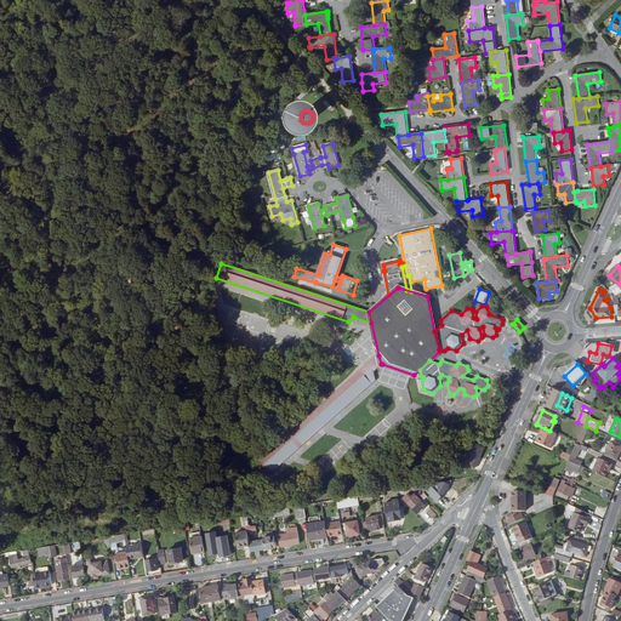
[(550,431),(545,428),(540,438),(539,437),(536,442),(550,448),(557,434),(550,431)]
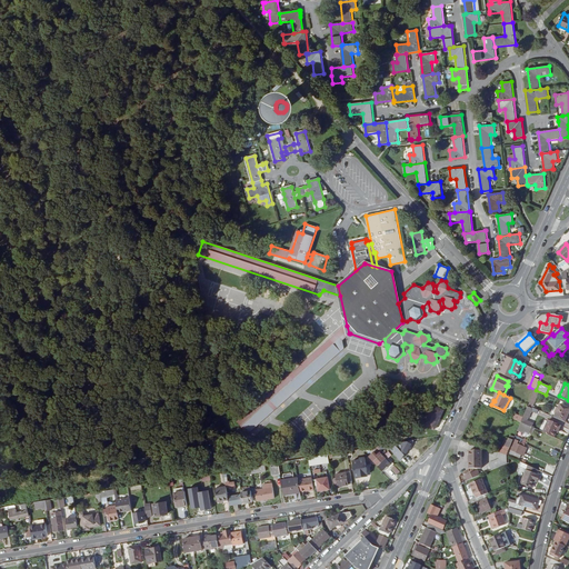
[(443,410),(431,405),(426,417),(438,422),(443,410)]
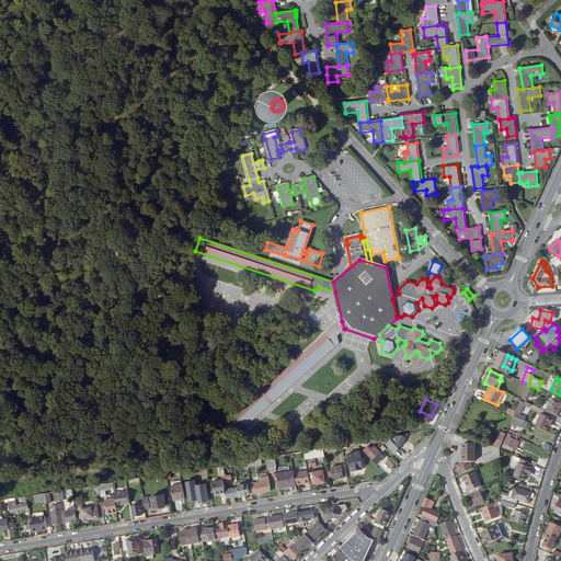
[(547,412),(557,416),(560,407),(560,402),(552,399),(547,412)]
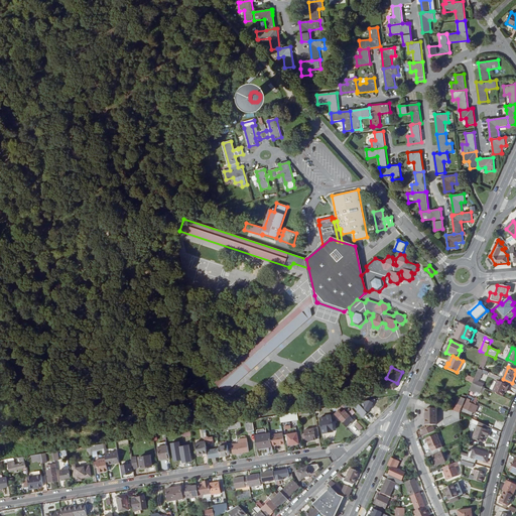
[(479,369),(473,383),(483,388),(484,384),(478,382),(479,380),(482,373),(487,375),(489,372),(483,370),(483,371),(479,369)]
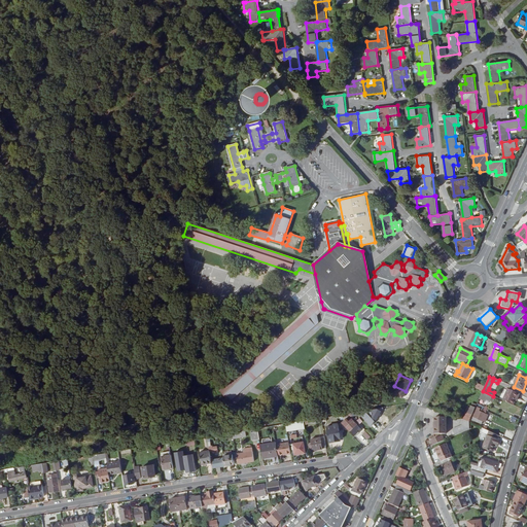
[(517,397),(518,398),(519,394),(508,389),(503,400),(513,406),(517,397)]
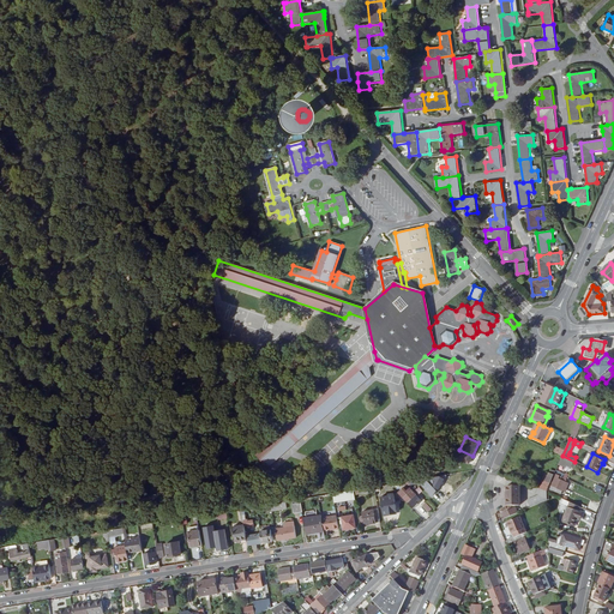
[(563,456),(560,462),(559,464),(565,467),(565,465),(571,468),(575,462),(563,456)]
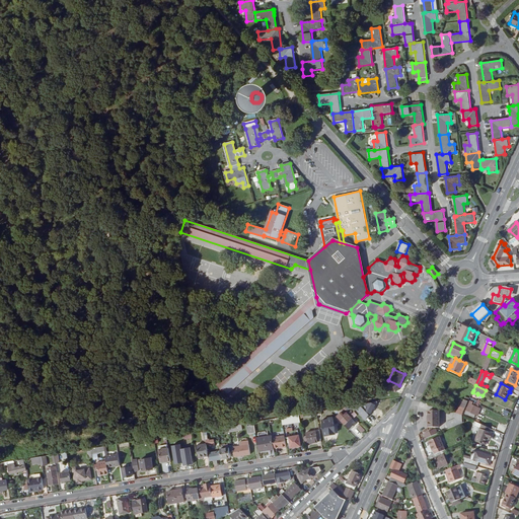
[(462,416),(463,414),(463,413),(469,400),(469,399),(465,397),(464,400),(462,399),(456,414),(462,416)]
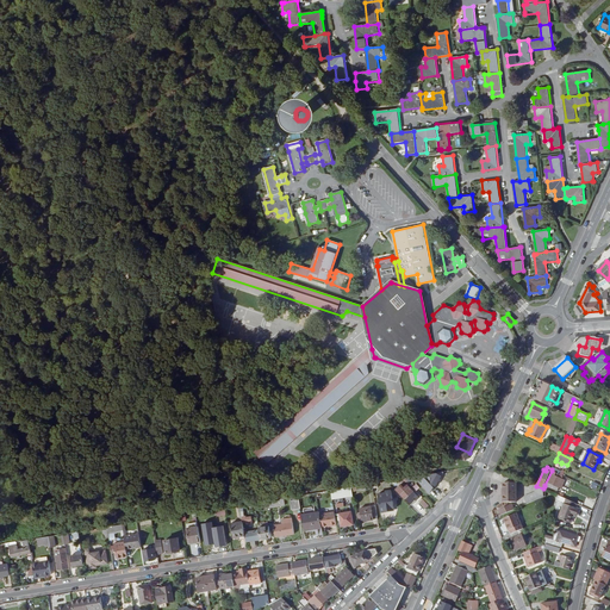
[(555,472),(552,471),(545,485),(558,491),(559,487),(562,479),(554,475),(555,472)]
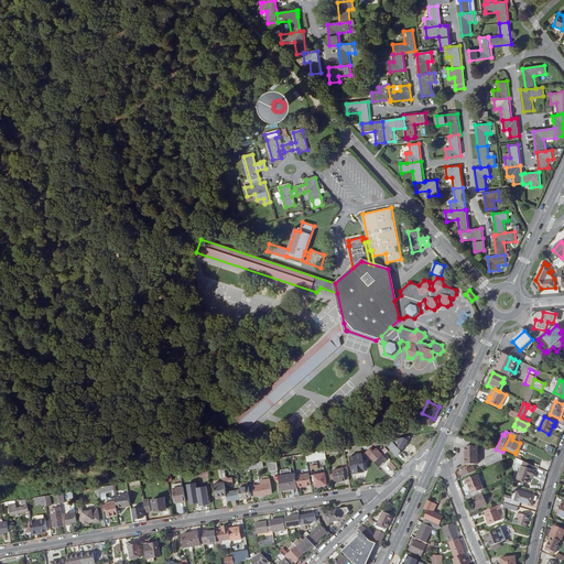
[(384,441),(389,446),(398,456),(401,451),(402,452),(408,441),(398,438),(391,440),(384,441)]
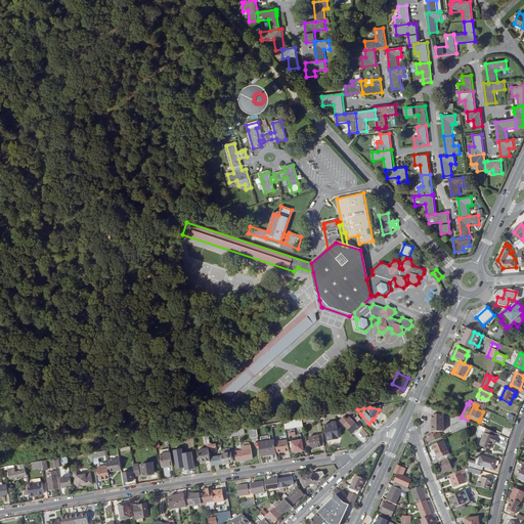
[(443,432),(443,416),(432,416),(432,432),(443,432)]
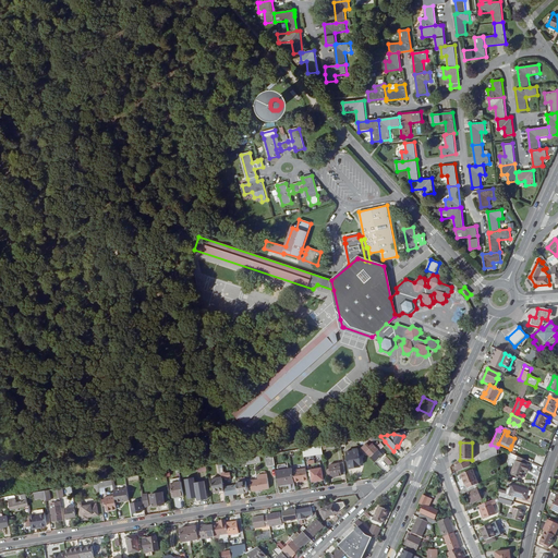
[(367,444),(363,448),(371,456),(378,449),(373,444),(370,447),(367,444)]
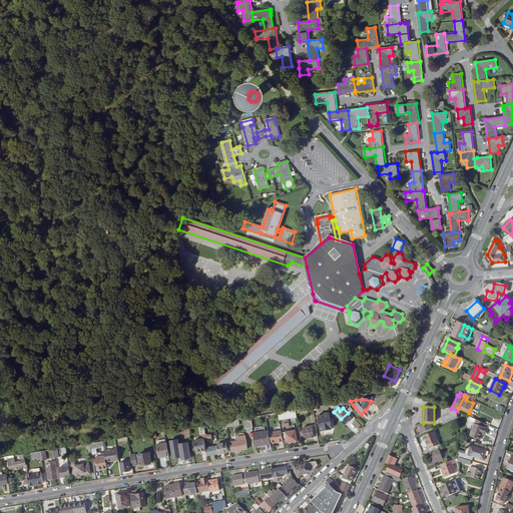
[(296,410),(279,413),(280,420),(282,420),(282,424),(298,421),(296,410)]
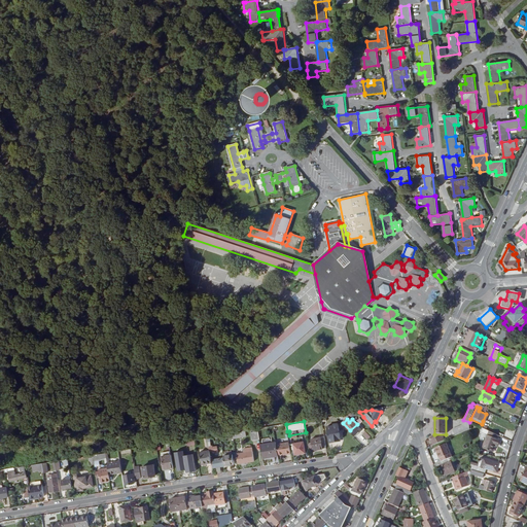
[(347,429),(341,423),(332,425),(334,426),(327,427),(330,442),(341,441),(339,430),(347,429)]
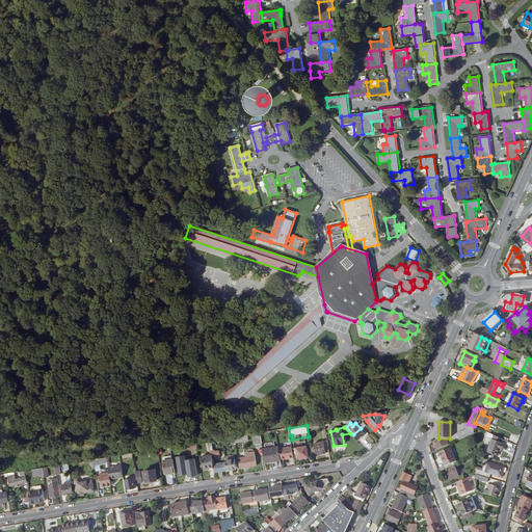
[(461,440),(474,434),(474,427),(458,433),(461,440)]
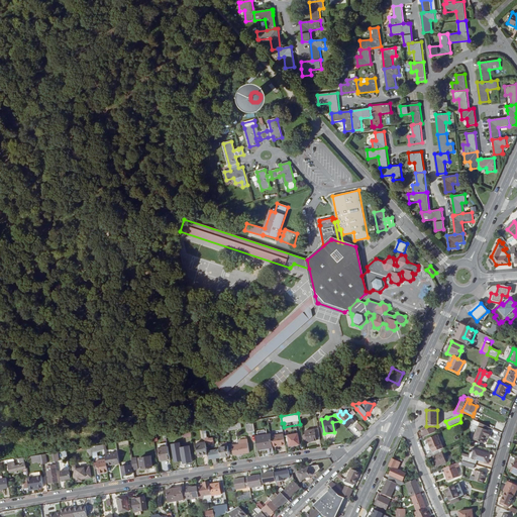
[(254,430),(253,423),(246,425),(247,432),(254,430)]
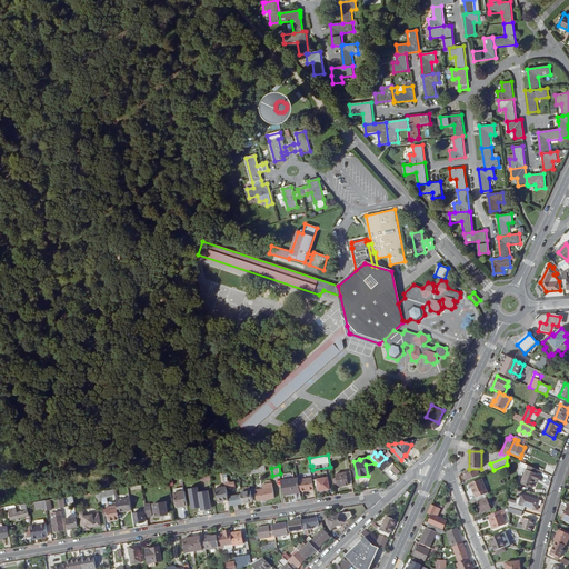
[(537,475),(538,470),(528,466),(521,483),(532,488),(535,481),(538,482),(540,476),(537,475)]
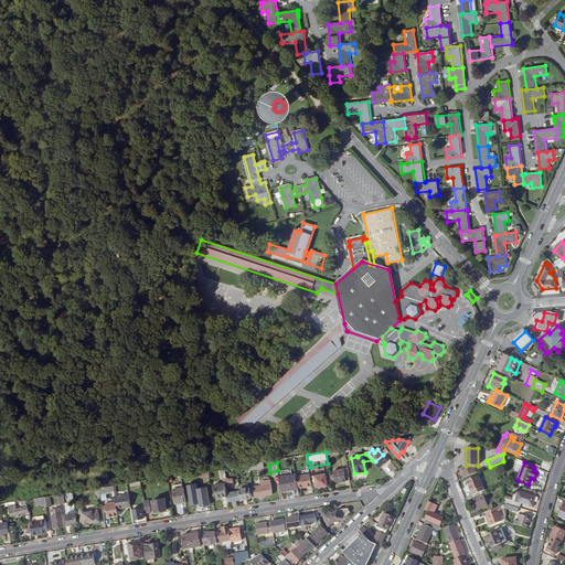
[(464,478),(477,472),(475,468),(461,473),(464,478)]
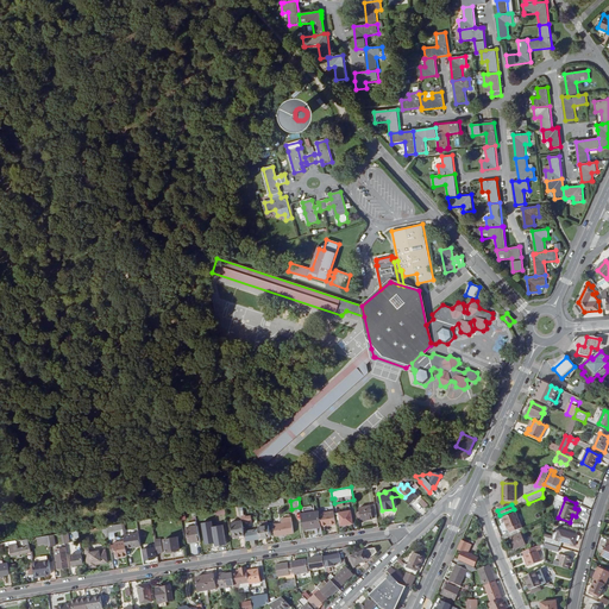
[(377,518),(375,506),(360,508),(363,520),(377,518)]
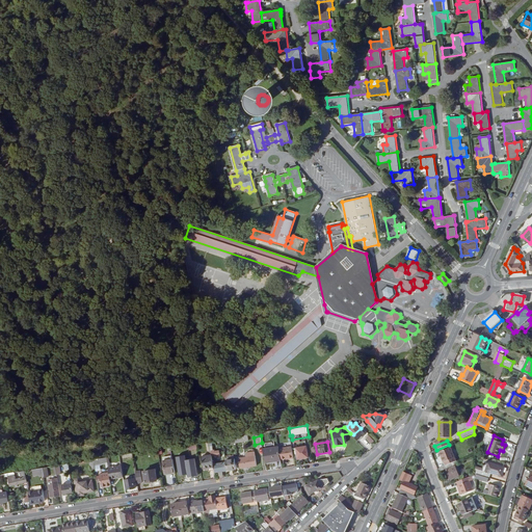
[(213,446),(210,446),(212,455),(212,458),(220,456),(220,455),(223,454),(223,450),(215,451),(215,450),(213,450),(213,446)]
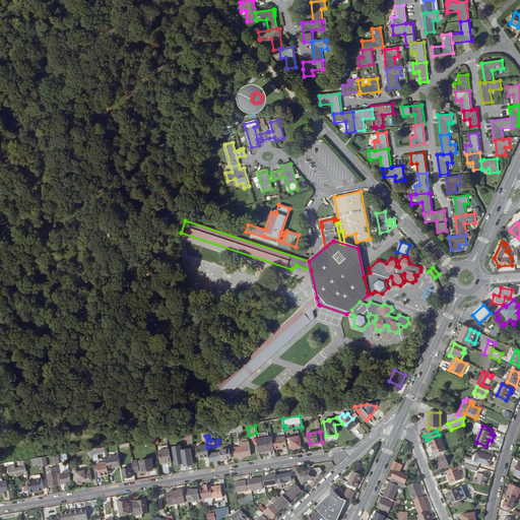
[(272,437),(257,439),(259,452),(274,450),(274,449),(273,439),(272,437)]
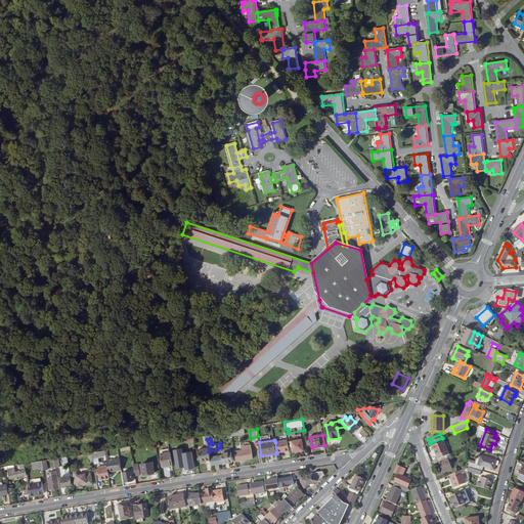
[(276,452),(289,450),(288,440),(275,442),(276,452)]
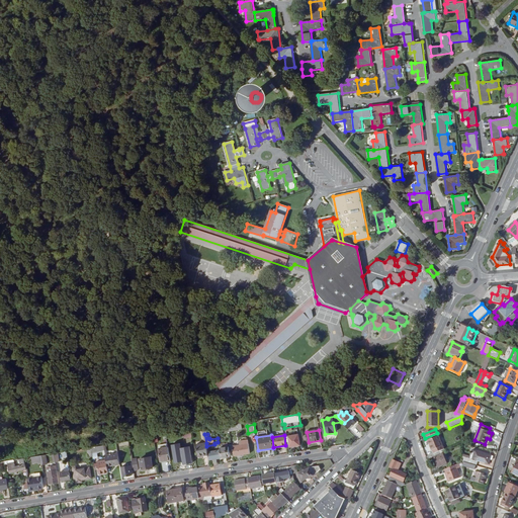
[(298,435),(288,436),(290,446),(300,445),(298,435)]
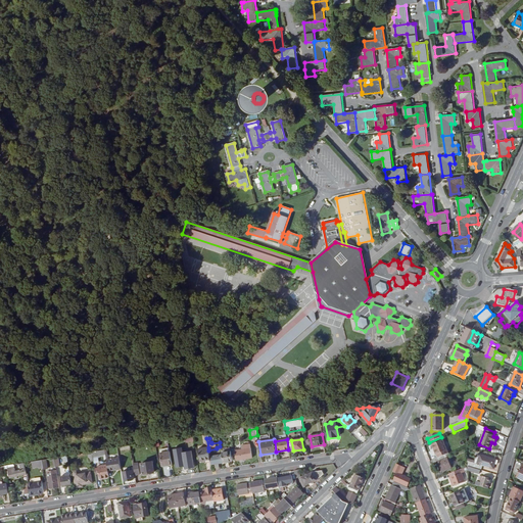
[(447,455),(443,443),(433,448),(436,456),(437,455),(438,458),(447,455)]
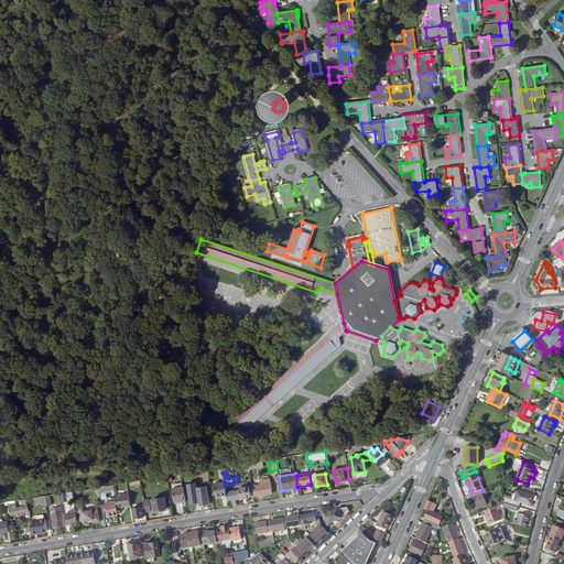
[(261,485),(253,486),(255,497),(268,495),(266,479),(260,480),(261,485)]
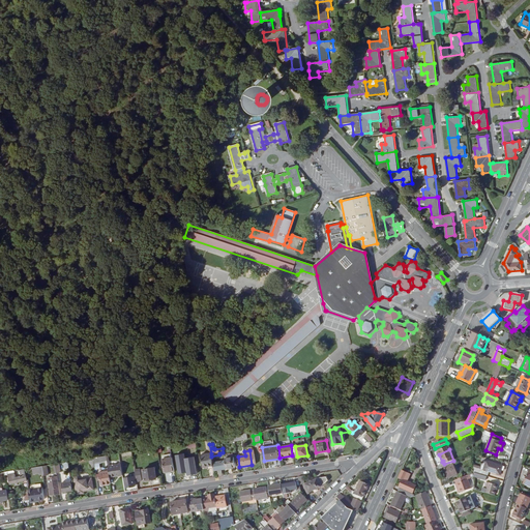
[(193,452),(184,453),(186,463),(189,462),(189,461),(194,460),(193,452)]
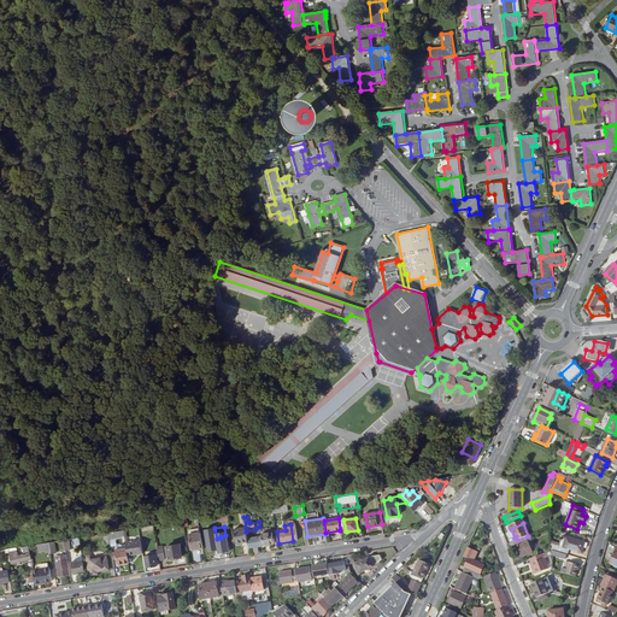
[(217,539),(215,528),(206,530),(207,539),(215,538),(216,539),(217,539)]
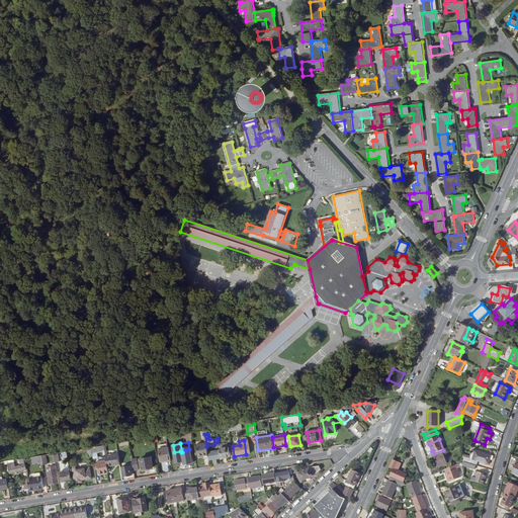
[(206,446),(206,443),(197,444),(199,456),(208,455),(206,446)]
